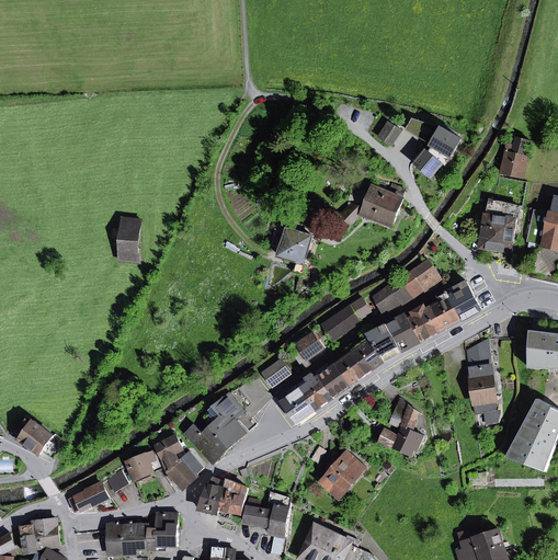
[(393,145),(402,127),(387,118),(377,136),(393,145)]
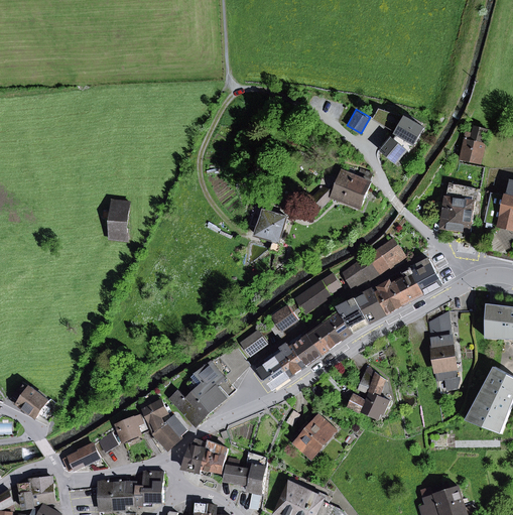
[(465,139),(460,158),(479,163),(483,143),(481,142),(485,128),(473,126),(471,133),(465,132),(463,139),(465,139)]
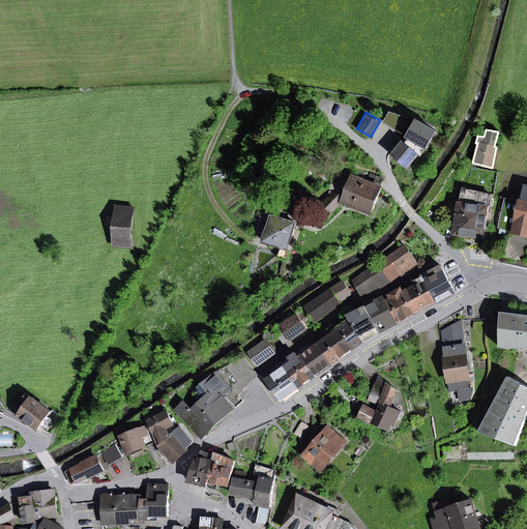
[(405,147),(418,155),(426,144),(412,136),(405,147)]
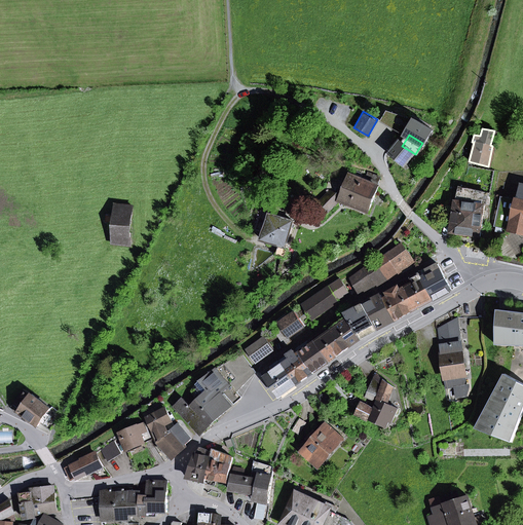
[(258,182),(263,167),(254,164),(249,179),(258,182)]
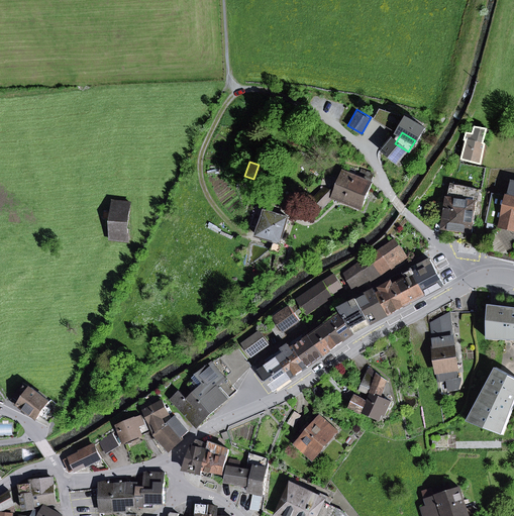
[(321,207),(331,196),(360,207),(370,183),(368,182),(372,174),(358,169),(355,177),(352,176),(354,171),(343,166),(337,180),(333,179),(329,190),(322,187),(312,198),(321,207)]
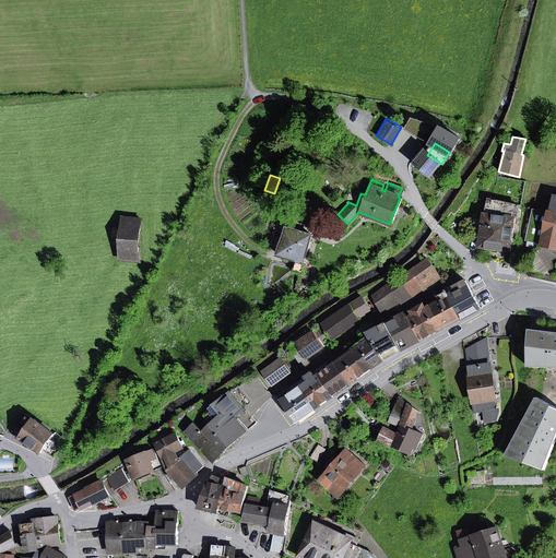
[(512,217),(511,217),(513,205),(486,199),(483,213),(482,213),(476,247),(508,250),(512,217)]
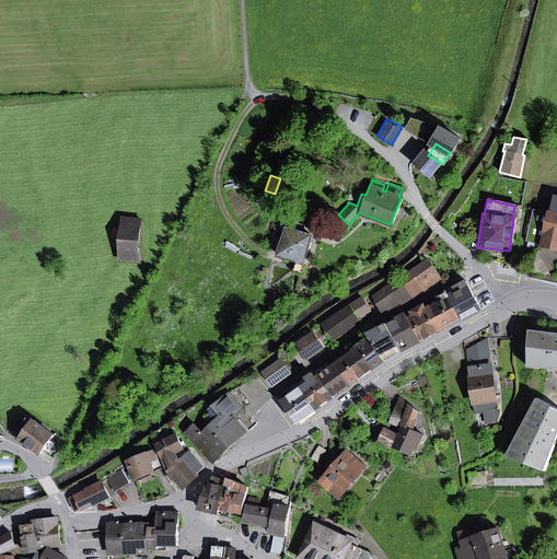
[(556,202),(550,202),(548,212),(531,208),(523,241),(526,241),(534,243),(533,247),(528,271),(543,276),(544,277),(548,277),(556,278),(556,202)]
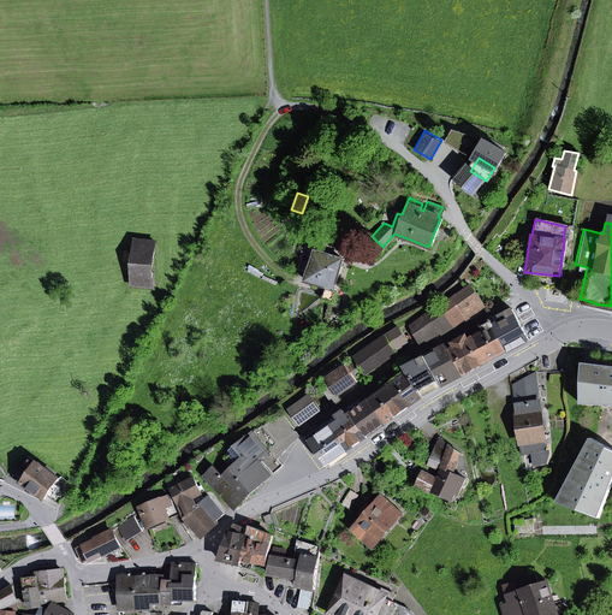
[(129,285),(149,287),(153,241),(132,238),(129,285)]
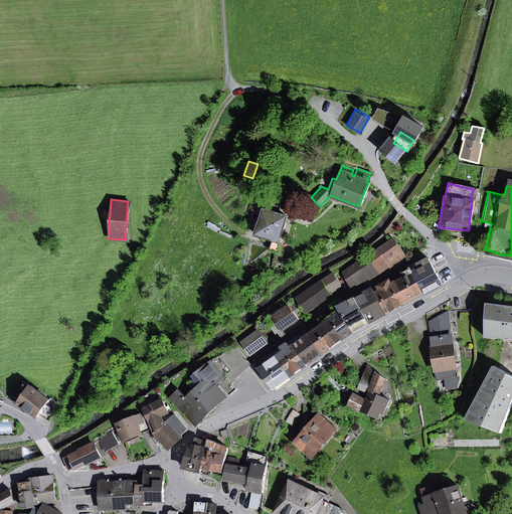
[(248,224),(257,226),(260,214),(254,212),(256,207),(253,207),(248,224)]
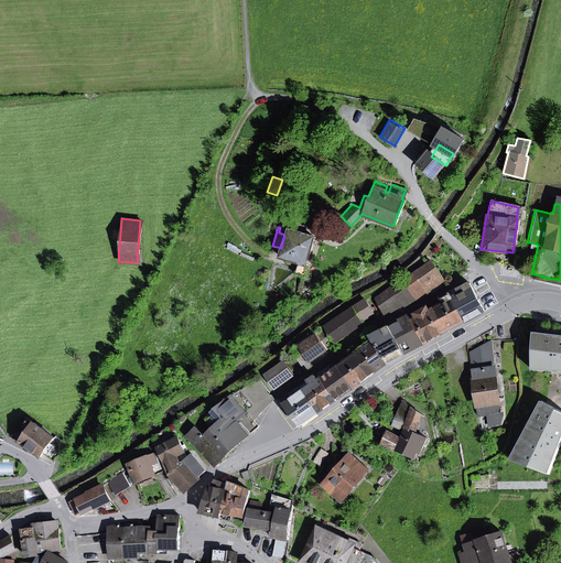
[(281,248),(279,257),(298,262),(303,264),(304,263),(312,237),(280,227),(279,233),(284,235),(281,248)]
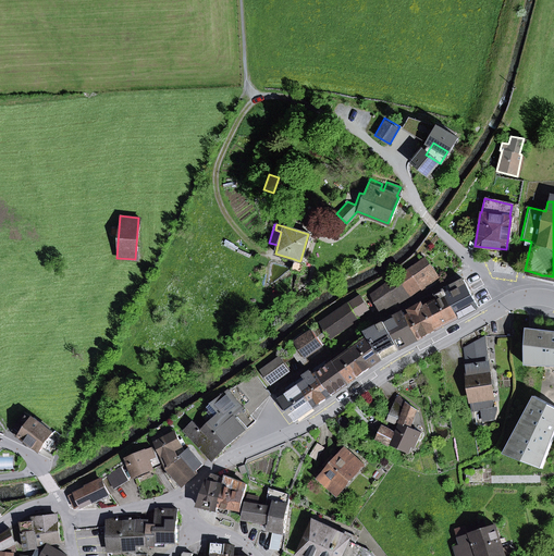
[(432,270),(422,257),(407,270),(415,283),(432,270)]
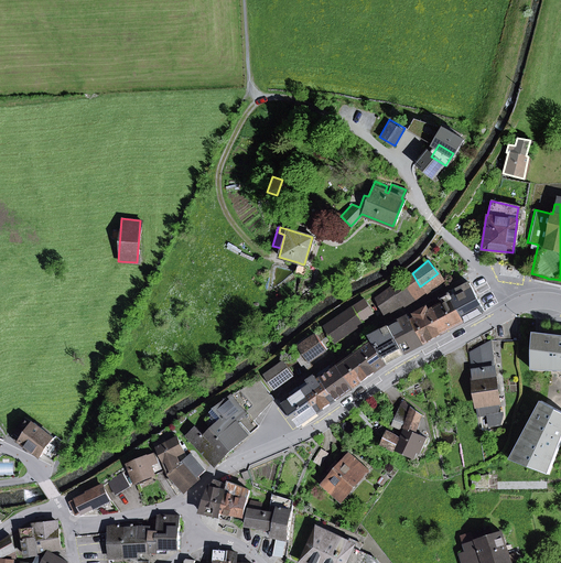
[(298,262),(294,273),(303,277),(306,264),(304,263),(303,264),(298,262)]
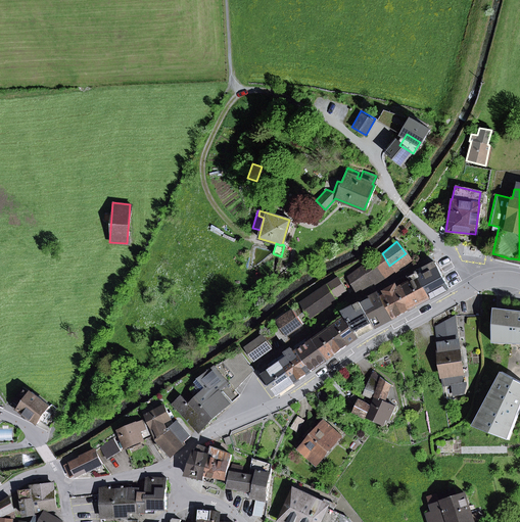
[(374,285),(378,282),(393,272),(411,261),(406,253),(389,266),(381,271),(370,279),(353,290),(357,294),(372,283),(374,285)]
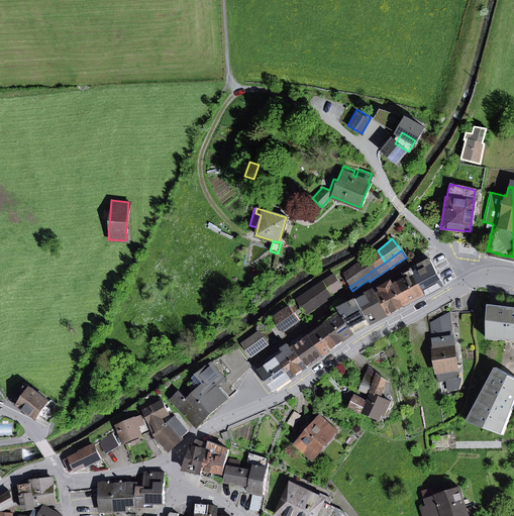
[(369,254),(377,268),(385,263),(378,250),(377,250),(369,254)]
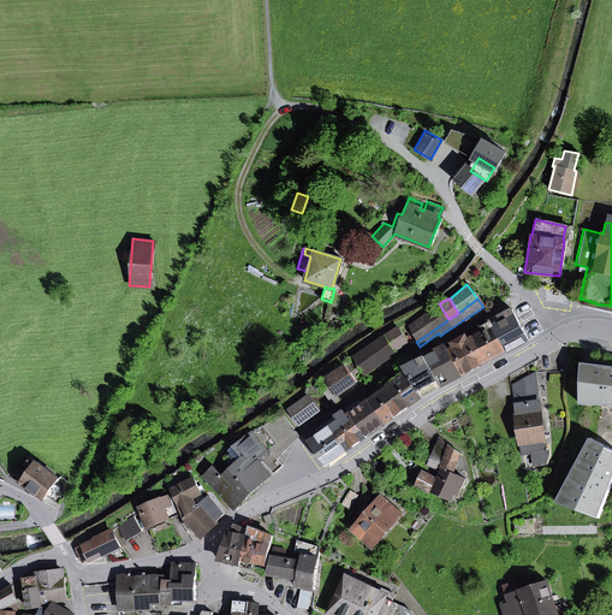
[(580,299),(580,301),(578,303),(611,311),(611,306),(602,305),(598,305),(596,303),(580,299)]
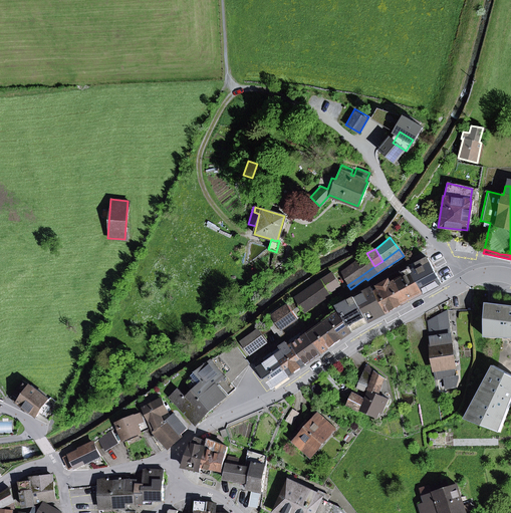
[(354,261),(363,274),(374,266),(366,253),(354,261)]
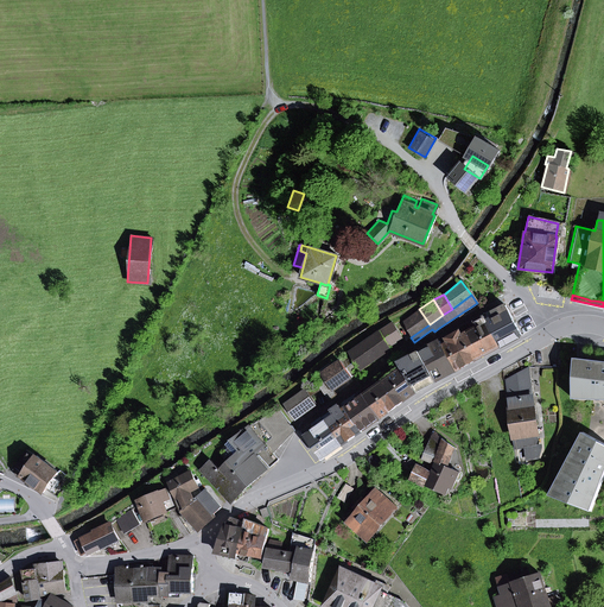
[(482,316),(498,346),(519,334),(503,304),(482,316)]
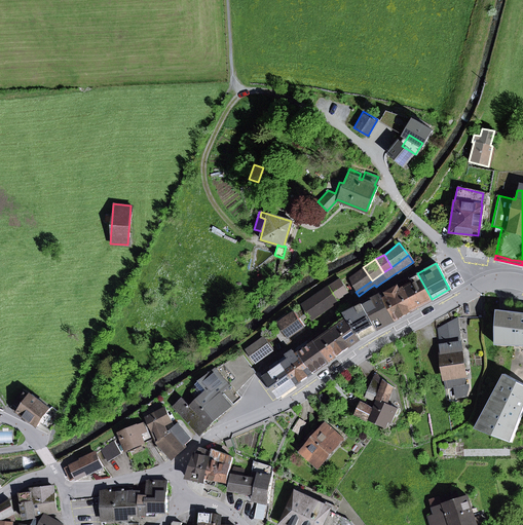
[(356,292),(372,280),(363,267),(348,277),(355,291),(356,292)]
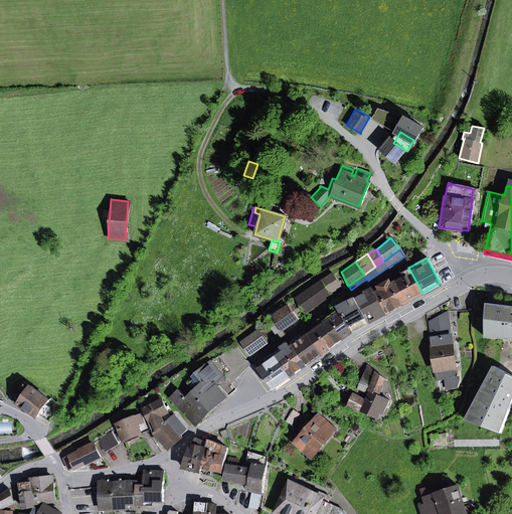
[(392,277),(405,302),(422,293),(408,268),(392,277)]
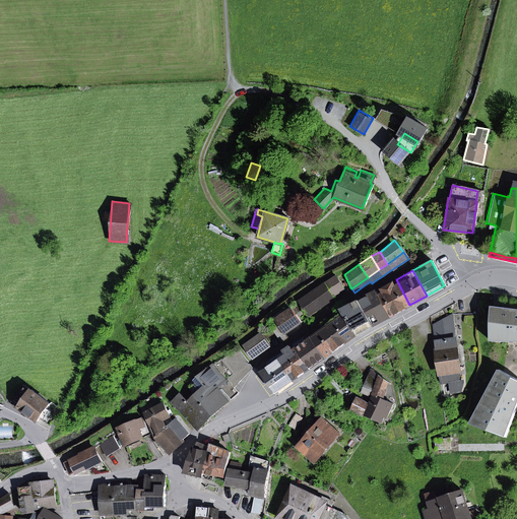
[(323,282),(330,295),(341,287),(334,275),(323,282)]
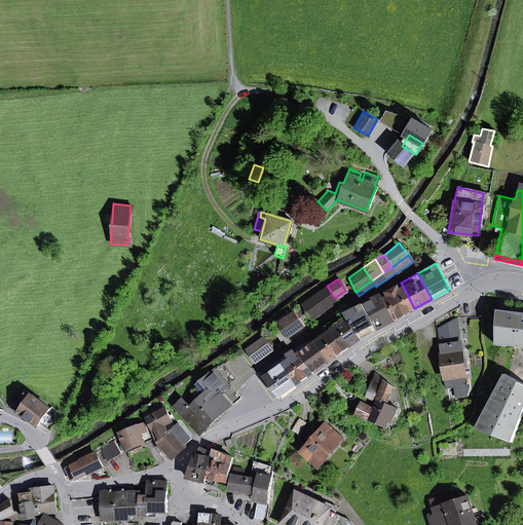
[(381,299),(393,320),(414,308),(401,283),(384,292),(386,296),(381,299)]
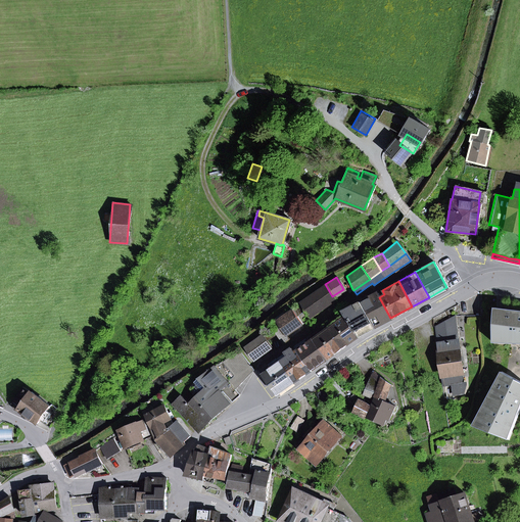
[(315,313),(333,298),(332,296),(325,284),(305,298),(297,302),(302,309),(309,317),(315,314),(315,313)]
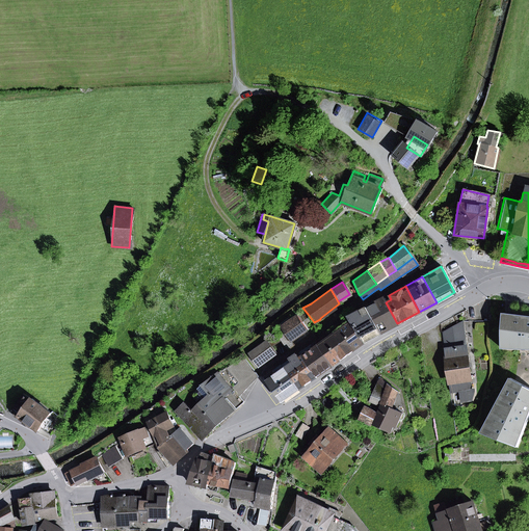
[(366,307),(380,333),(397,323),(386,302),(382,297),(366,307)]
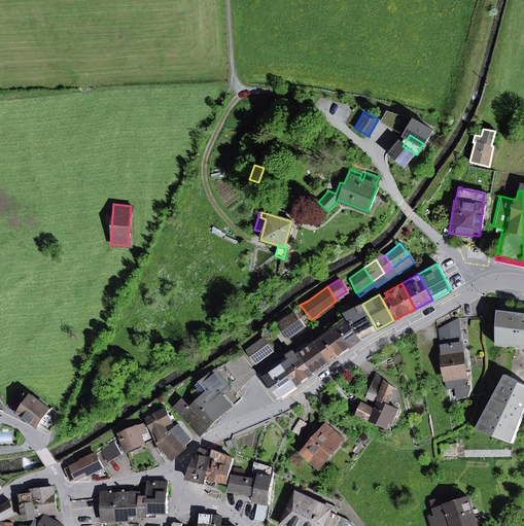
[(292,312),(297,317),(305,311),(300,305),(300,304),(292,311),(292,312)]
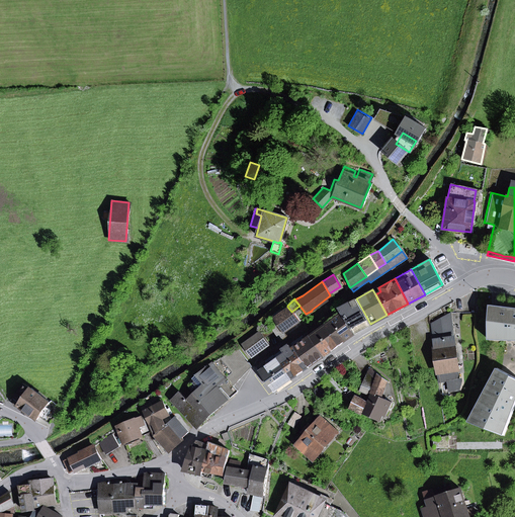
[(341,313),(353,333),(370,324),(356,298),(338,309),(341,313)]
